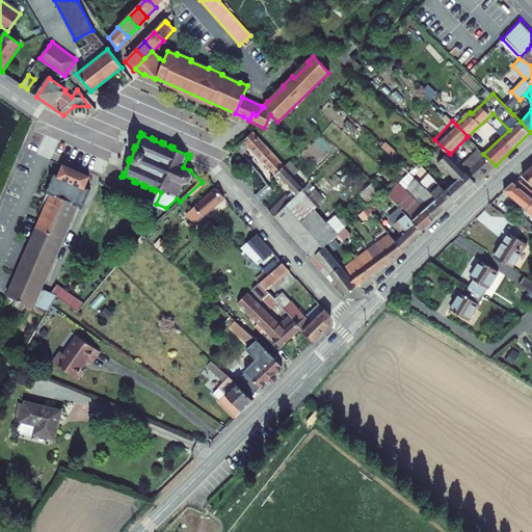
[(244,141),(276,175),(286,165),(253,132),(244,141)]
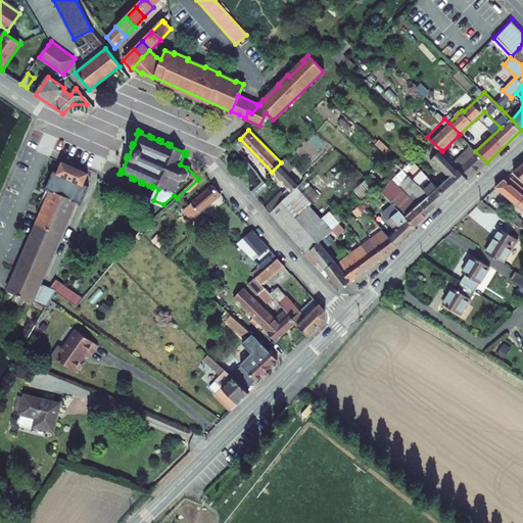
[(457,164),(460,169),(471,179),(487,162),(475,151),(472,147),(457,164)]
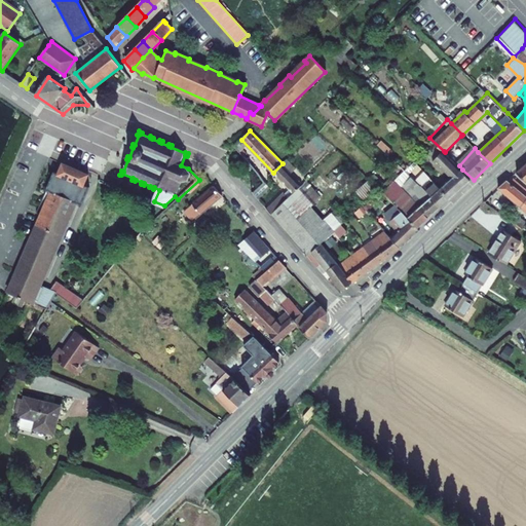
[(444,170),(454,160),(449,156),(445,152),(444,151),(435,161),(444,170)]
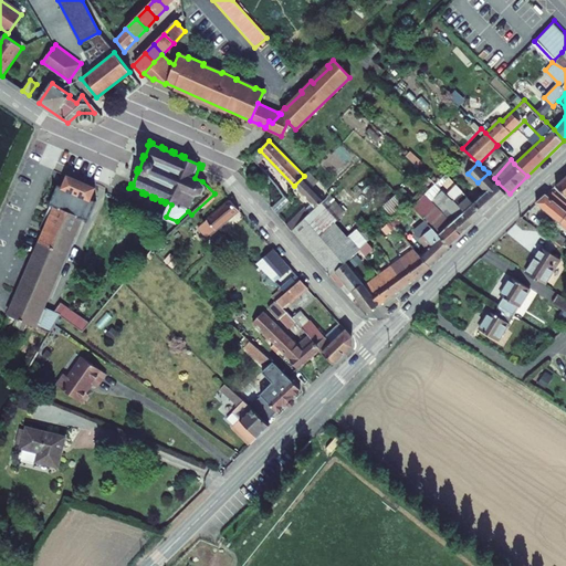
[(478,182),(488,192),(498,182),(494,178),(489,173),(478,182)]
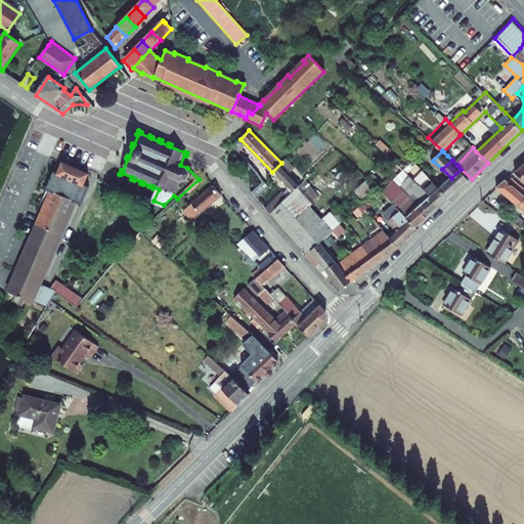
[(272,172),(284,184),(292,192),(293,191),(301,183),(281,163),(272,172)]
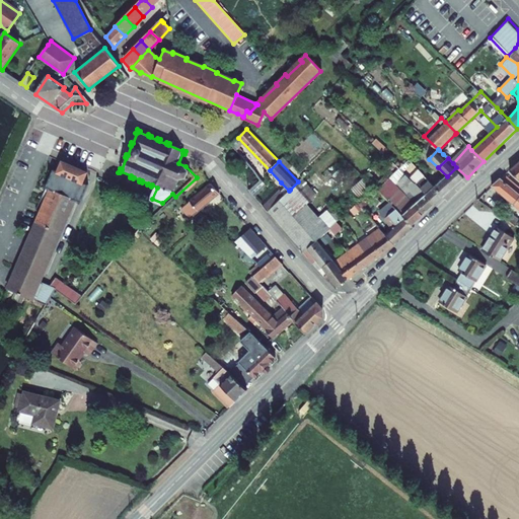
[(518,161),(508,170),(518,181),(518,161)]
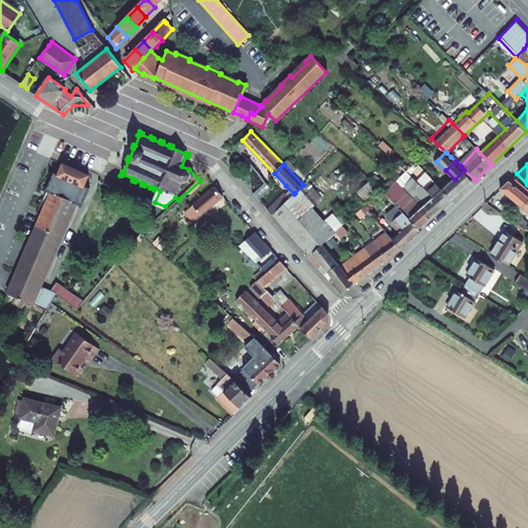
[(46,312),(56,296),(42,289),(78,201),(63,194),(68,183),(84,189),(90,175),(78,171),(65,166),(10,294),(20,298),(15,306),(25,310),(28,302),(46,312)]
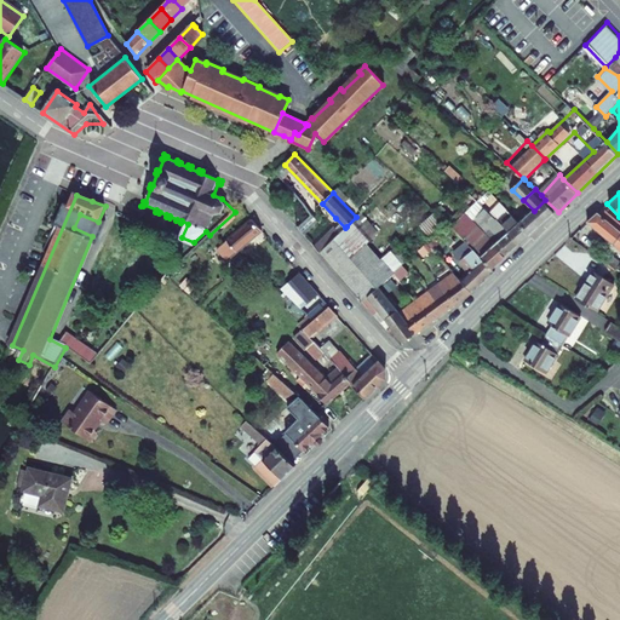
[(543,225),(558,212),(545,200),(534,211),(532,213),(543,225)]
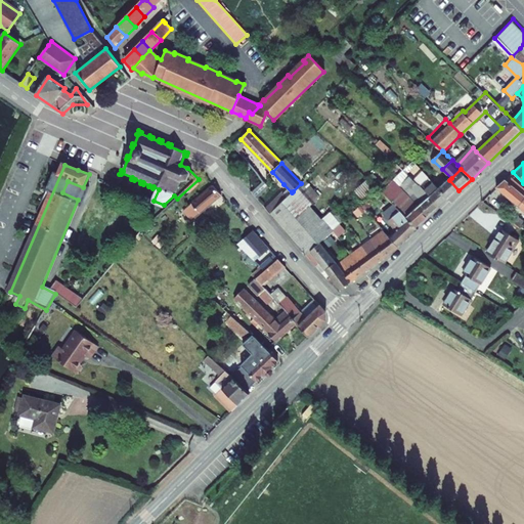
[(402,187),(404,185),(412,177),(405,171),(395,181),(402,187)]
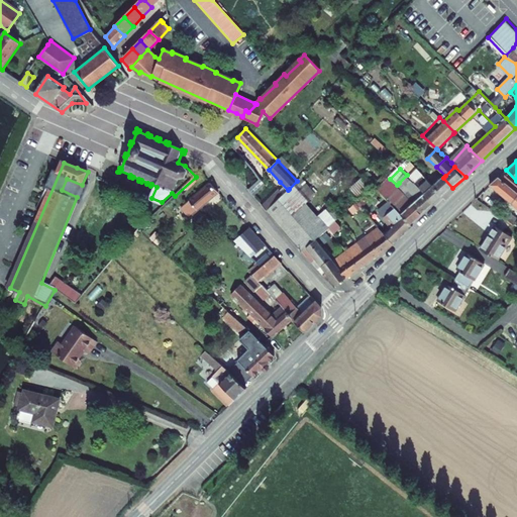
[(434,186),(420,174),(413,181),(426,193),(434,186)]
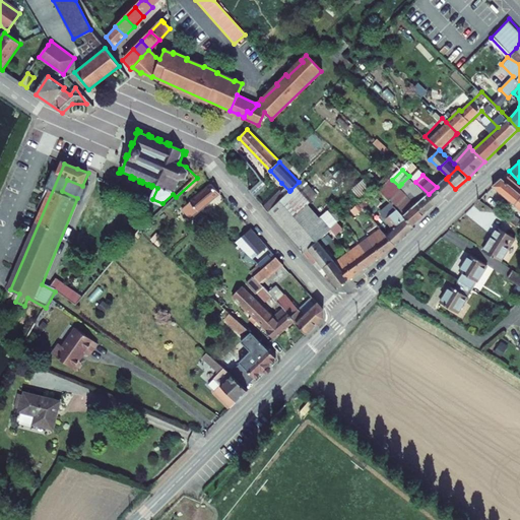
[(415,182),(409,176),(401,184),(411,194),(413,191),(424,200),(420,203),(419,204),(429,212),(439,203),(429,194),(415,182)]
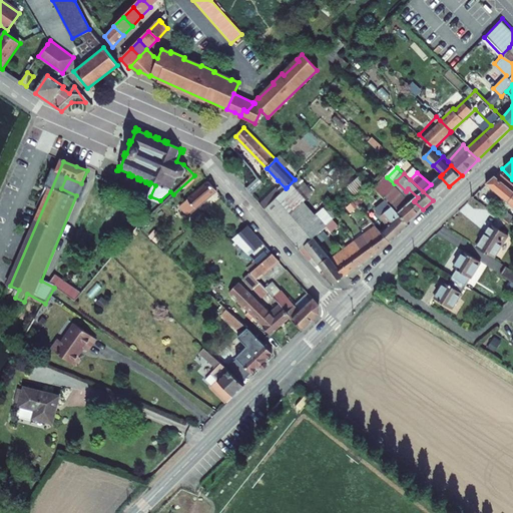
[(512,184),(512,183),(509,187),(494,175),(487,183),(512,204),(512,184)]
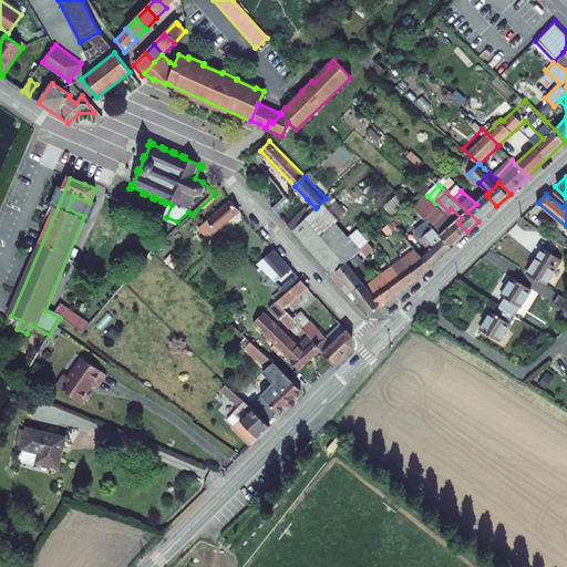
[(486,215),(496,206),(486,195),(476,204),(486,215)]
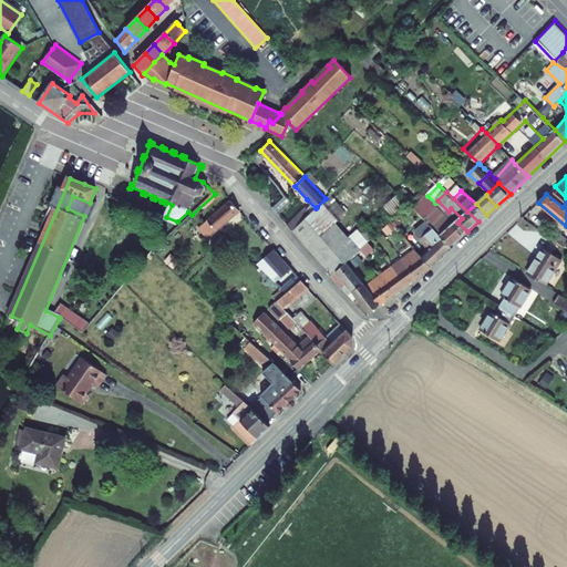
[(435,203),(428,196),(416,209),(428,219),(454,244),(467,232),(457,223),(435,203)]
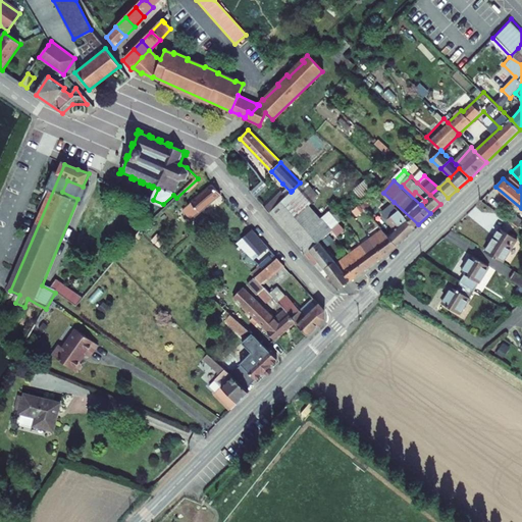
[(252,195),(255,199),(268,187),(265,183),(252,195)]
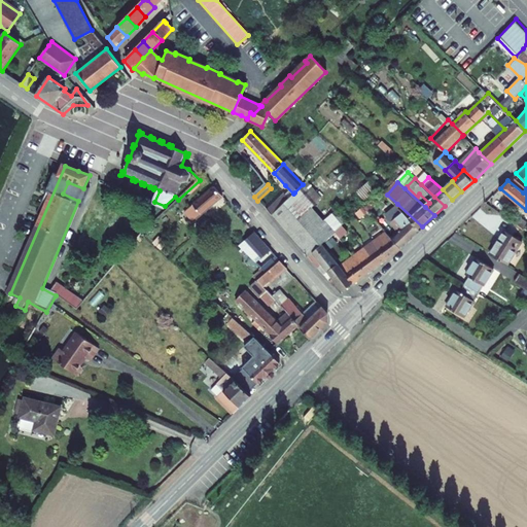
[(290,198),(293,194),(285,185),(282,189),(286,192),(290,198)]
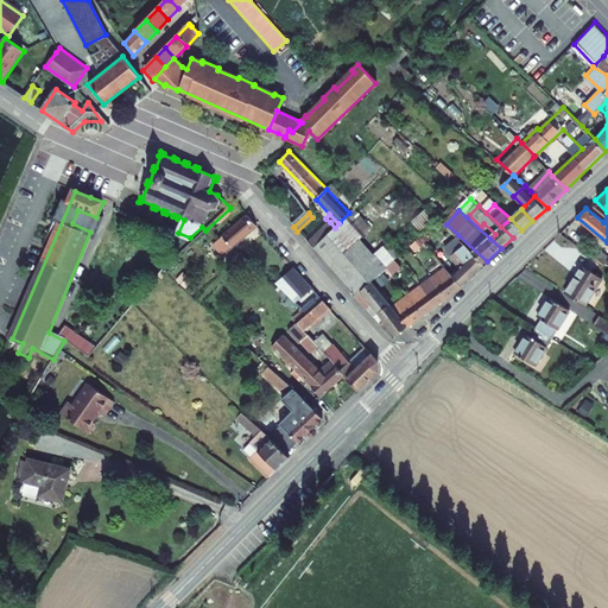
[(258,228),(247,216),(223,238),(234,249),(258,228)]
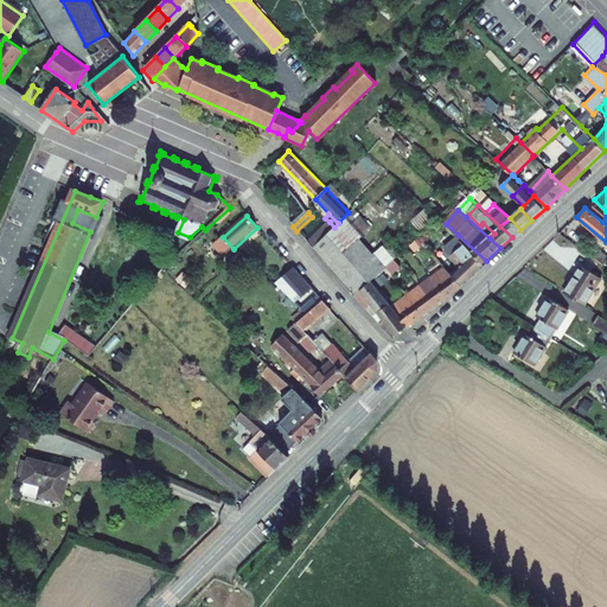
[(521,230),(510,218),(500,227),(512,237),(521,230)]
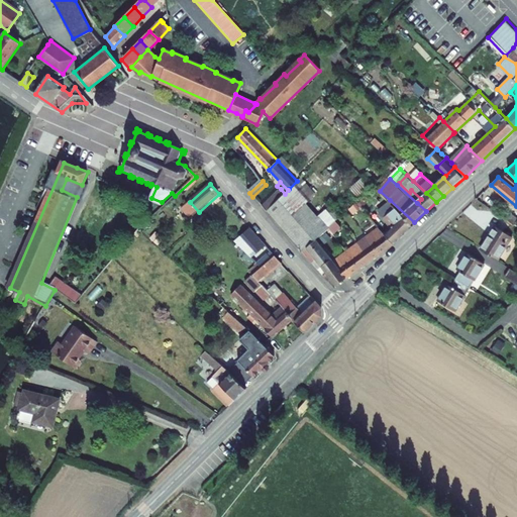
[(267,212),(285,194),(281,189),(263,208),(267,212)]
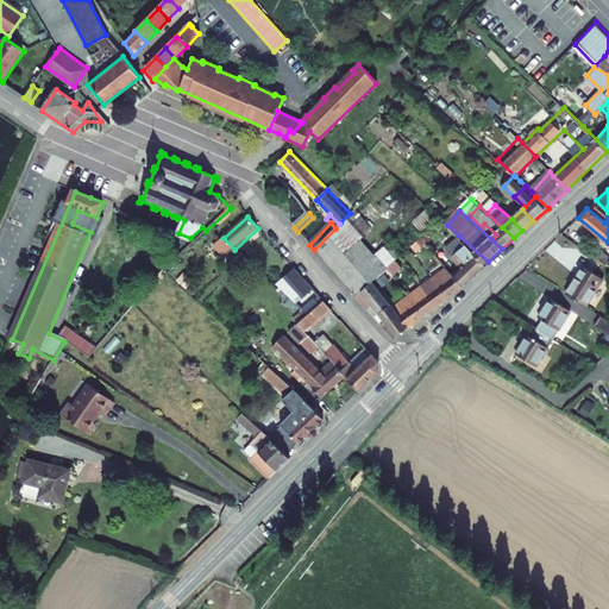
[(314,250),(358,299),(374,284),(387,270),(340,223),(339,224),(336,228),(314,250)]
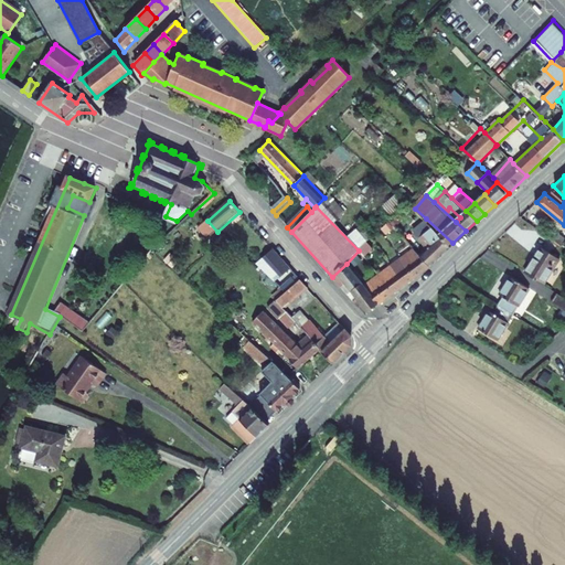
[(449,208),(447,211),(457,221),(460,217),(449,208)]
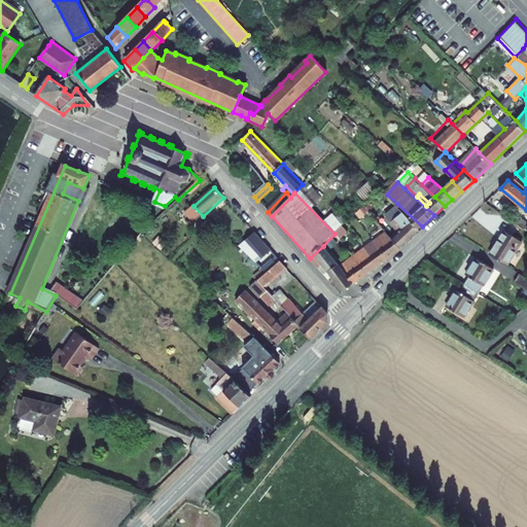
[(422,226),(397,204),(386,215),(400,232),(392,238),(401,248),(425,231),(422,226)]
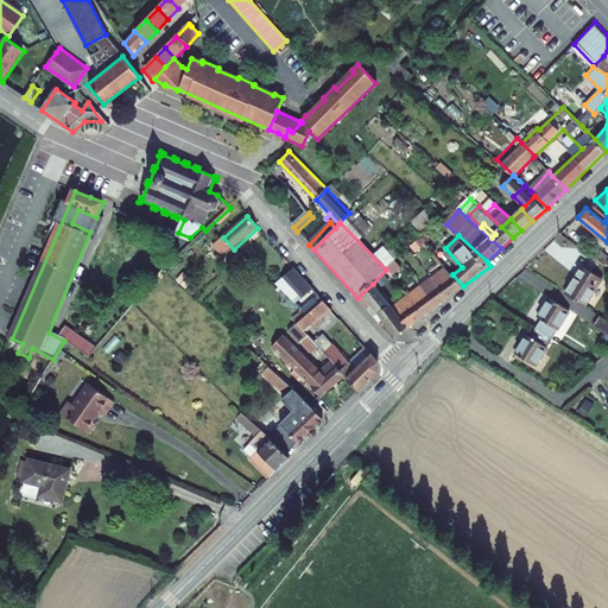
[(405,293),(418,285),(396,261),(387,270),(405,293)]
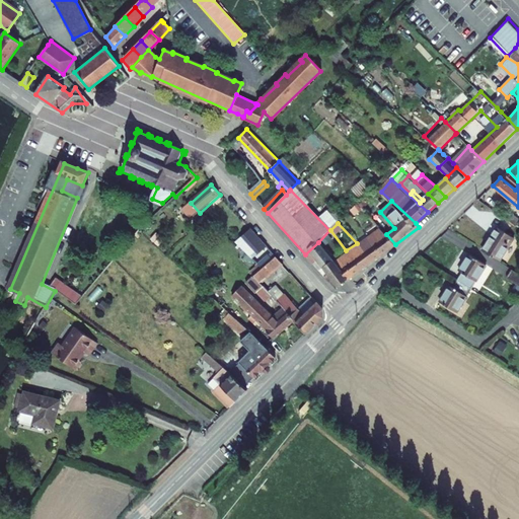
[(498,225),(483,249),(501,260),(515,235),(498,225)]
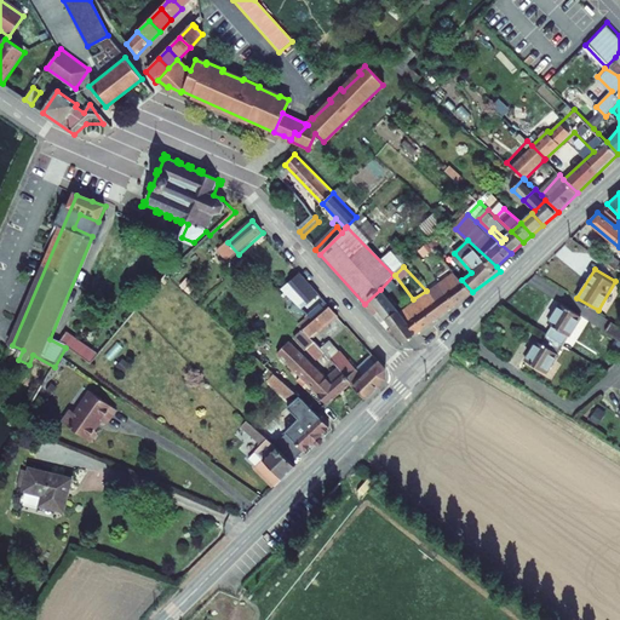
[(455,274),(441,285),(457,304),(472,292),(461,280),(455,274)]
